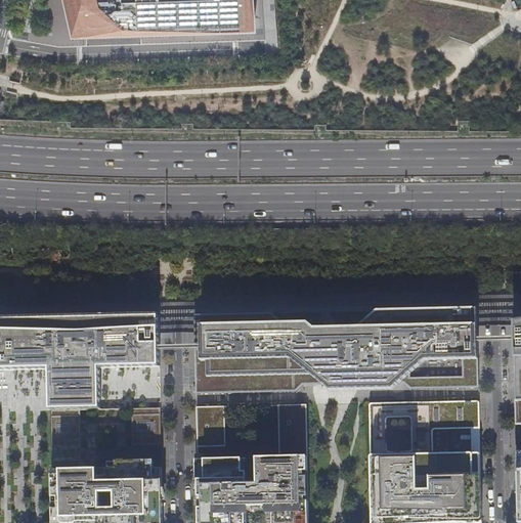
[(64,0),(73,35),(251,30),(248,0),(64,0)]
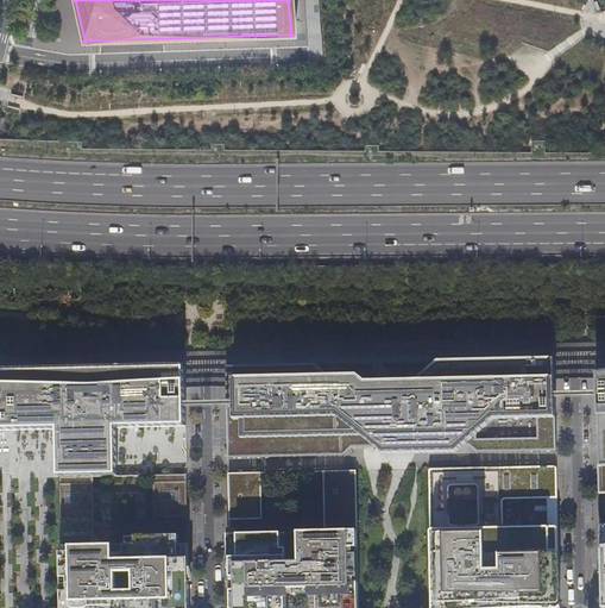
[(604,356),(592,357),(593,389),(593,395),(594,457),(594,464),(604,463),(604,356)]
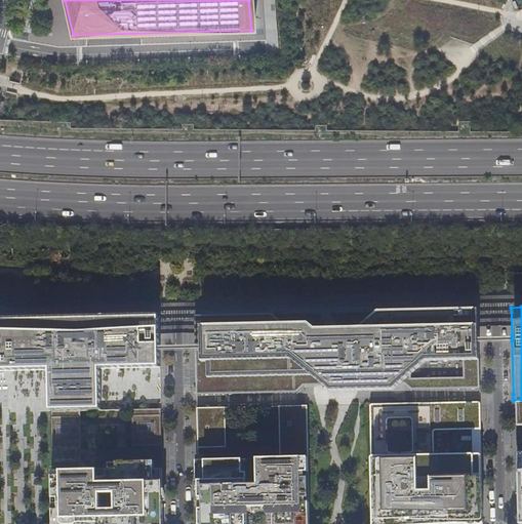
[(269,314),(192,315),(193,345),(193,350),(194,394),(293,392),(302,386),(323,385),(323,387),(325,389),(327,390),(329,390),(331,389),(332,387),(332,385),(335,385),(335,388),(338,390),(342,389),(343,388),(344,386),(344,385),(401,384),(409,390),(477,388),(476,341),(475,309),(397,311),(388,318),(375,319),(358,333),(330,334),(327,334),(324,334),(296,335),(269,314)]
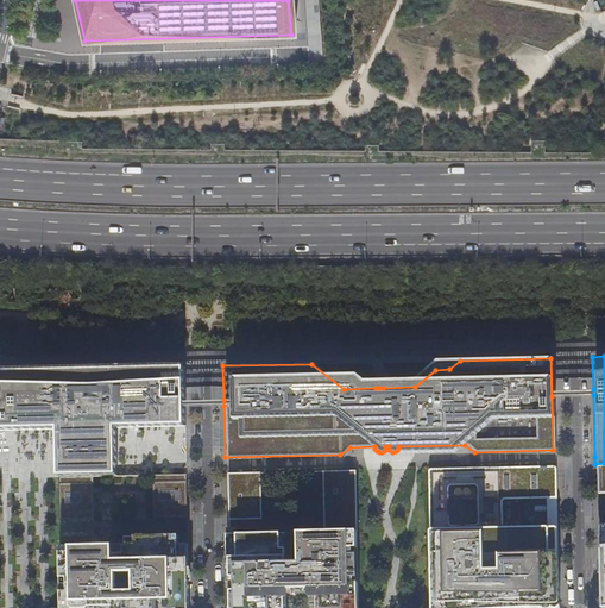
[(181,367),(0,371),(0,430),(61,428),(63,439),(61,440),(58,443),(58,444),(58,446),(60,449),(62,450),(63,450),(65,450),(67,459),(56,475),(56,476),(90,476),(114,475),(114,474),(102,458),(104,449),(105,449),(107,449),(108,447),(109,444),(109,443),(108,440),(106,439),(105,439),(106,427),(182,426),(182,407),(182,402),(181,367)]
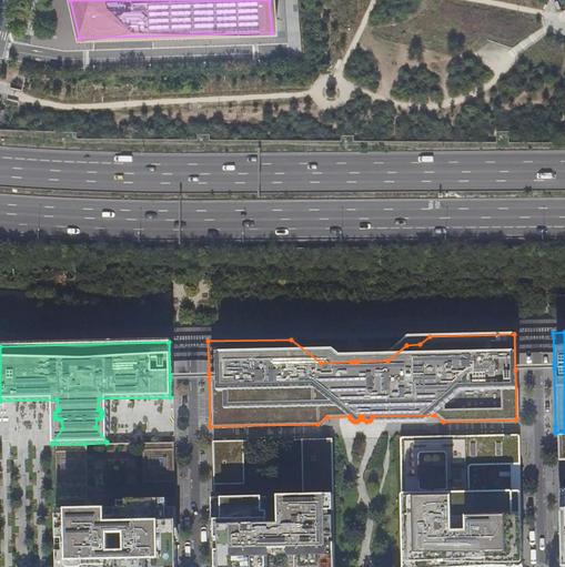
[(564,432),(555,433),(556,459),(564,458),(564,432)]
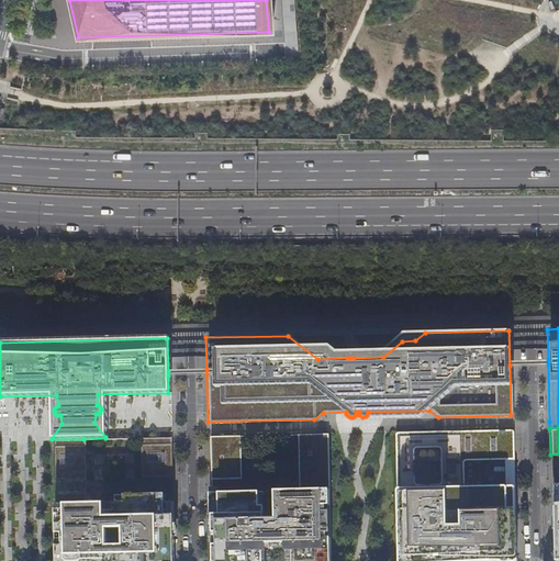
[(511,485),(461,486),(461,462),(461,460),(464,460),(512,459),(511,432),(511,430),(509,429),(395,432),(394,433),(393,435),(395,560),(513,560),(514,559),(512,486),(511,485)]
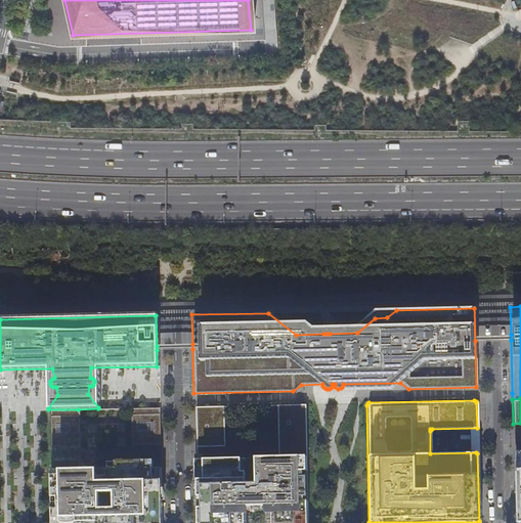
[(276,458),(194,459),(196,522),(306,522),(304,404),(275,404),(276,458)]
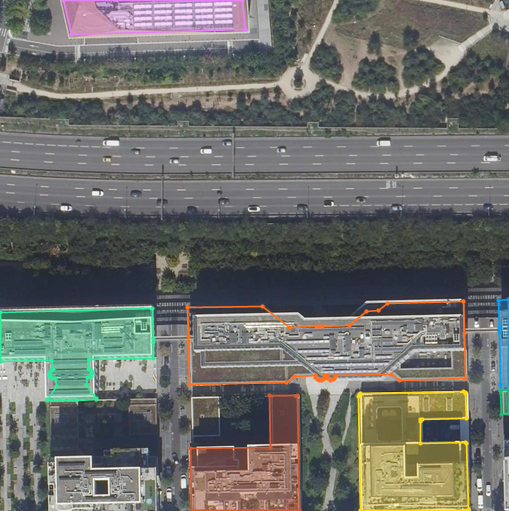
[(217,396),(189,397),(190,436),(217,435),(217,396)]
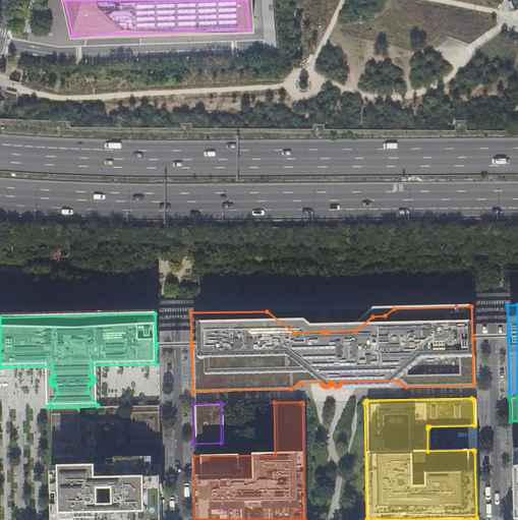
[(157,405),(127,405),(128,443),(158,442),(157,405)]
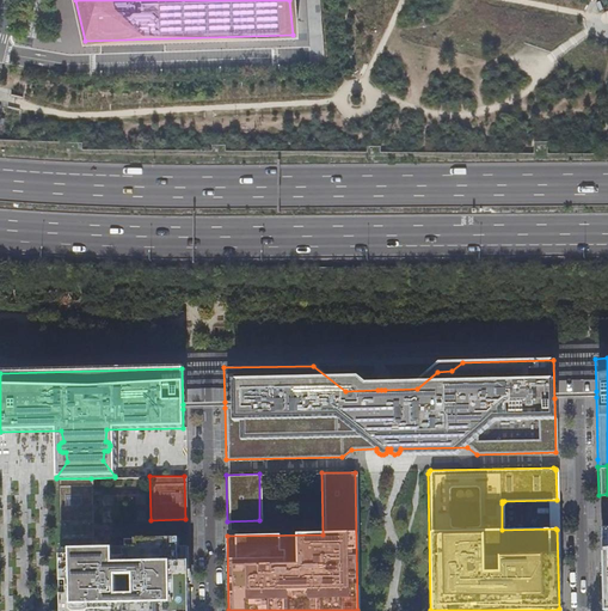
[(91,478),(56,478),(59,610),(186,610),(185,533),(130,535),(130,548),(92,548),(91,478)]
